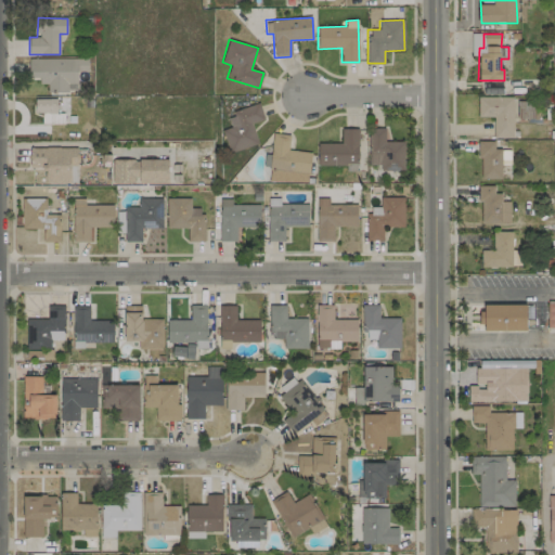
[(87,57),(28,59),(29,78),(40,78),(40,85),(47,84),(48,92),(68,92),(67,84),(77,84),(77,72),(88,72),(87,57)]
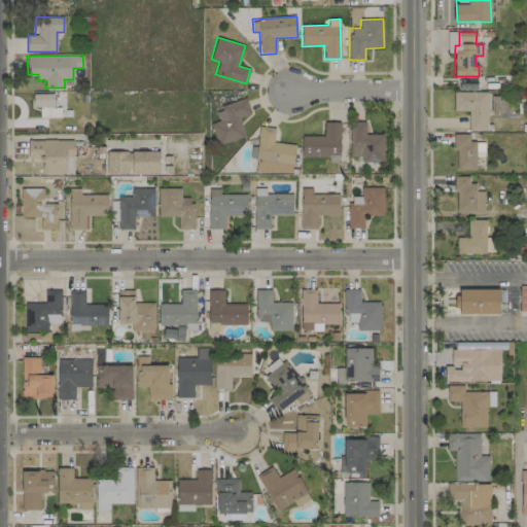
[(488,93),(454,92),(454,111),(468,111),(468,131),(487,131),(488,93)]
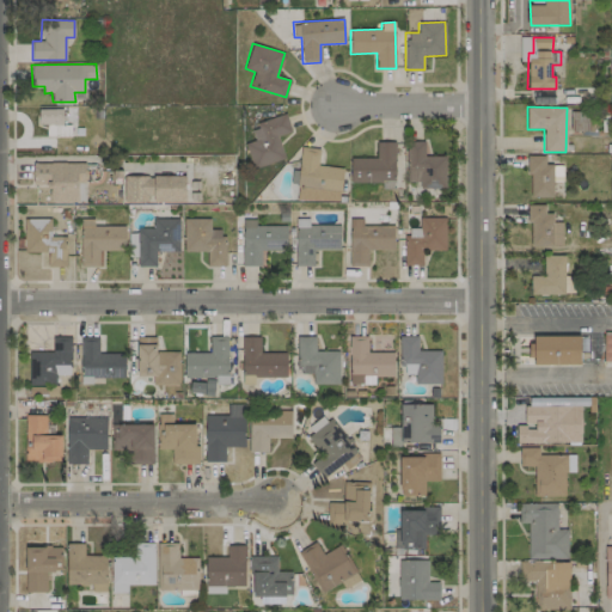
[(62,109),(38,109),(38,124),(54,124),(54,135),(69,135),(69,127),(62,127),(62,109)]
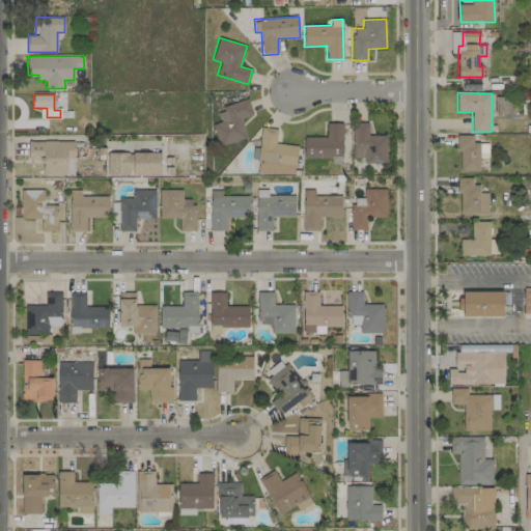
[(247,138),(241,118),(253,114),(248,100),(218,110),(221,121),(212,124),(219,147),(247,138)]
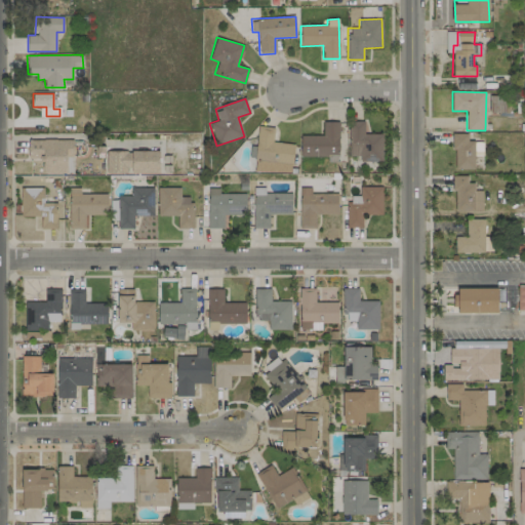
[(300,136),(300,156),(339,156),(338,122),(323,122),(323,135),(300,136)]
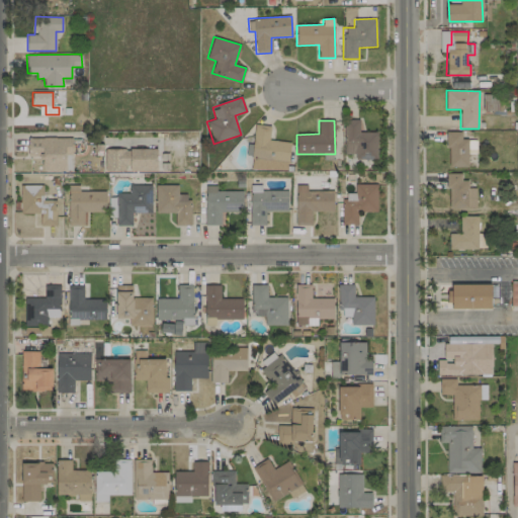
[(359,120),(344,120),(345,159),(377,158),(377,132),(359,133),(359,120)]
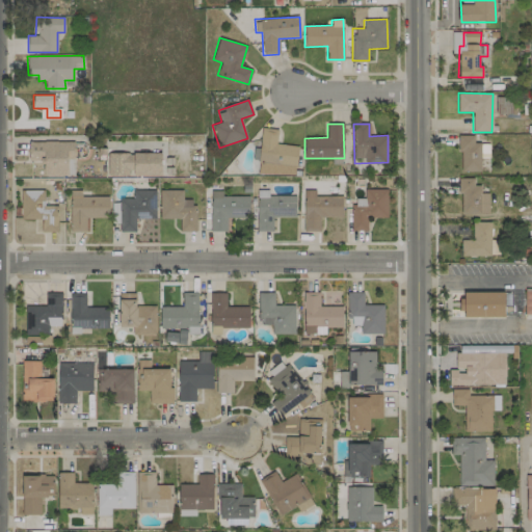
[(298,147),(276,143),(277,129),(262,128),(257,173),(295,177),(298,147)]
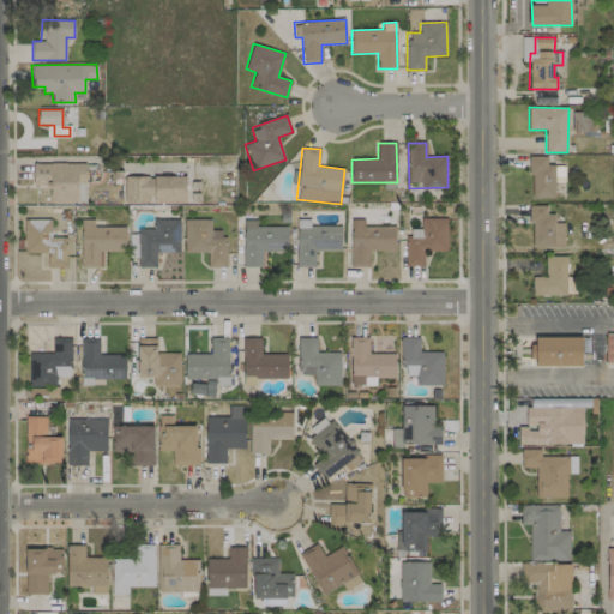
[(554,198),(554,182),(564,182),(564,166),(547,166),(547,157),(531,157),(530,198),(554,198)]
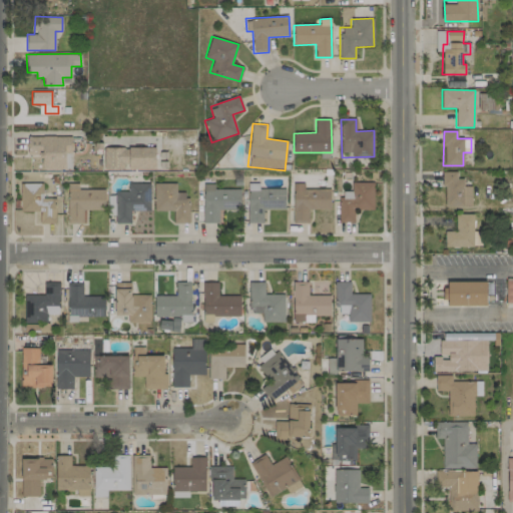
[(71,137),(27,136),(27,154),(41,154),(41,170),(71,170),(71,137)]
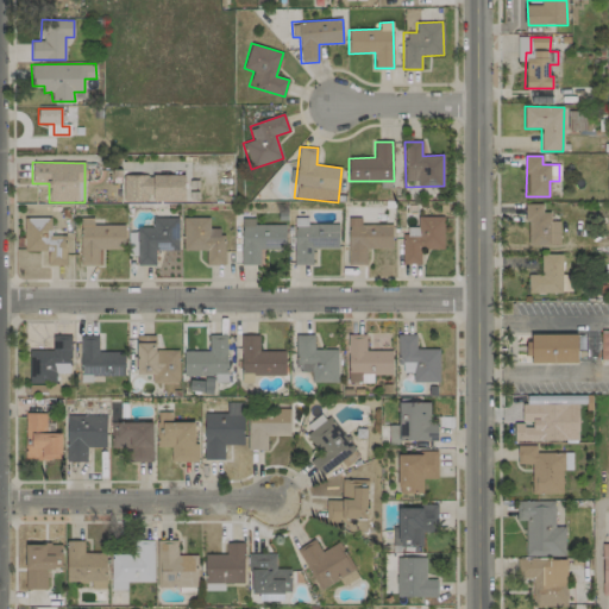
[(184,175),(123,176),(123,202),(150,202),(150,201),(184,201),(184,175)]
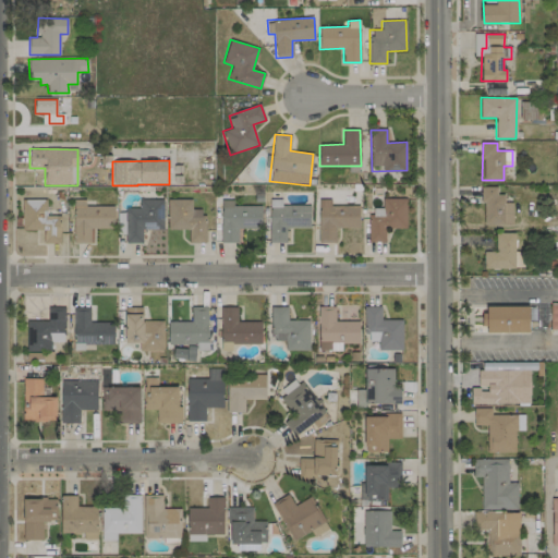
[(512,203),(504,203),(505,194),(497,194),(497,186),(483,186),(483,223),(512,225),(512,203)]
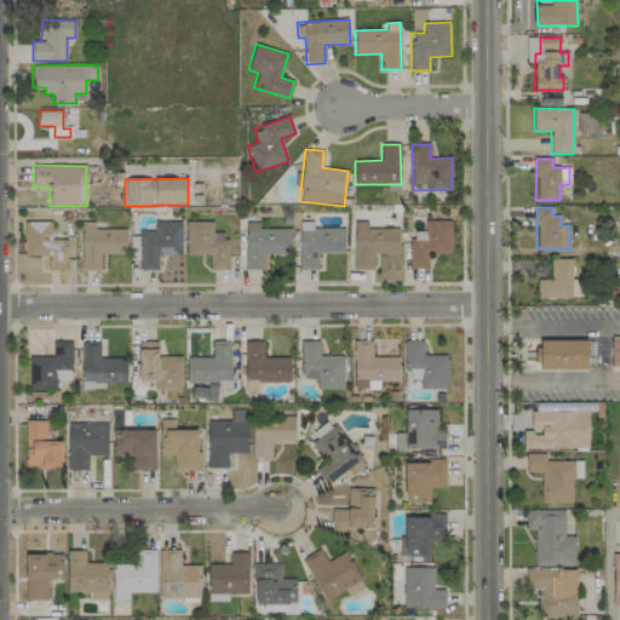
[(452,222),(425,220),(425,231),(411,231),(411,269),(428,269),(428,253),(451,254),(452,222)]
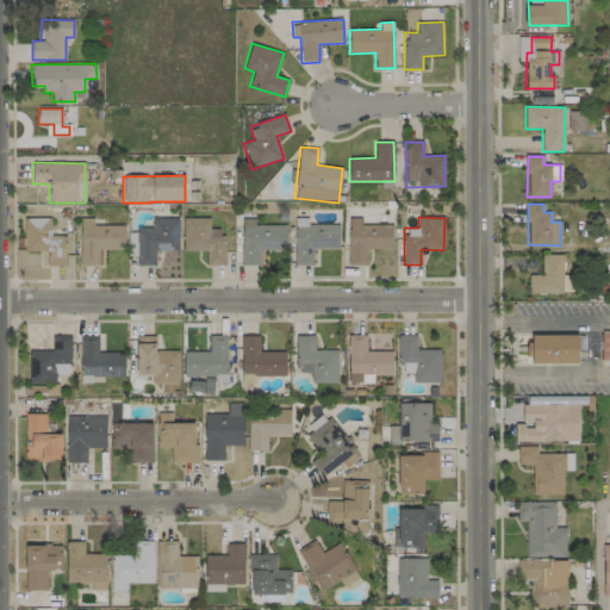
[(66,236),(50,235),(50,218),(25,218),(24,251),(41,251),(41,266),(66,266),(66,236)]
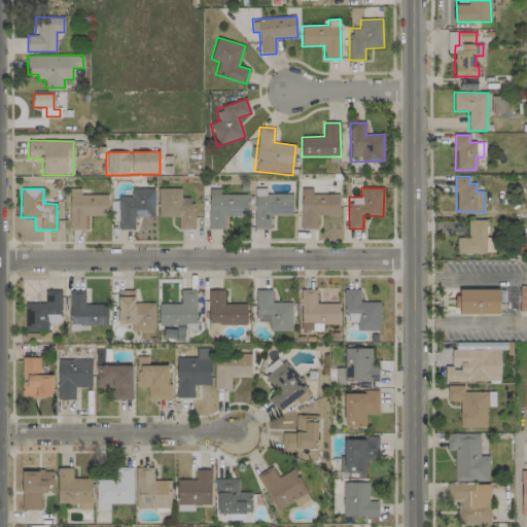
[(107,195),(80,195),(80,189),(69,188),(69,230),(84,230),(85,215),(107,216),(107,195)]
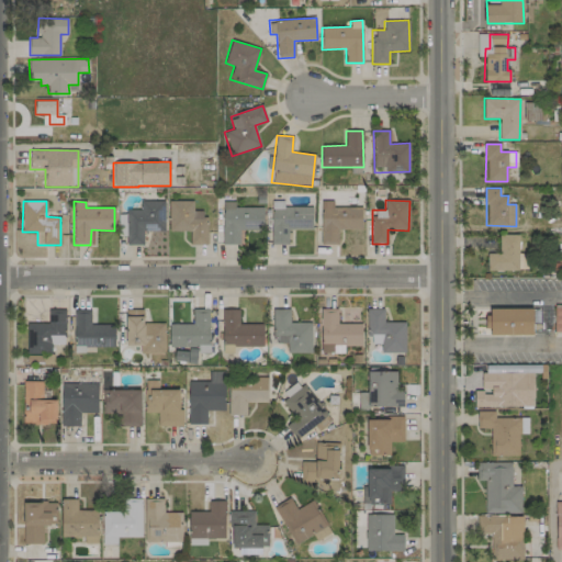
[(165,232),(166,201),(141,201),(141,210),(126,210),(125,245),(143,245),(143,231),(165,232)]
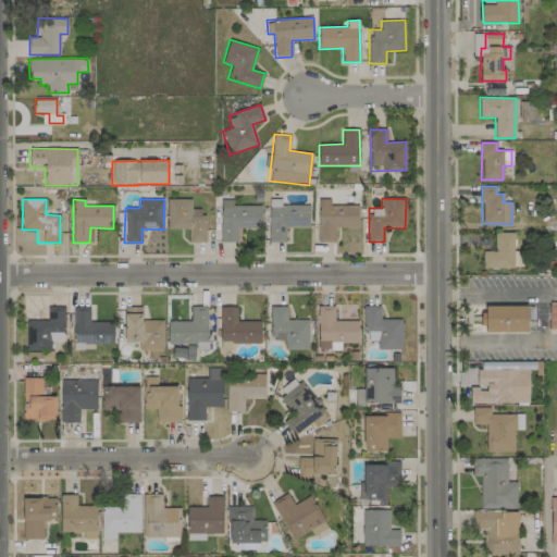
[(205,242),(203,209),(192,209),(190,199),(168,199),(168,229),(188,229),(188,243),(205,242)]
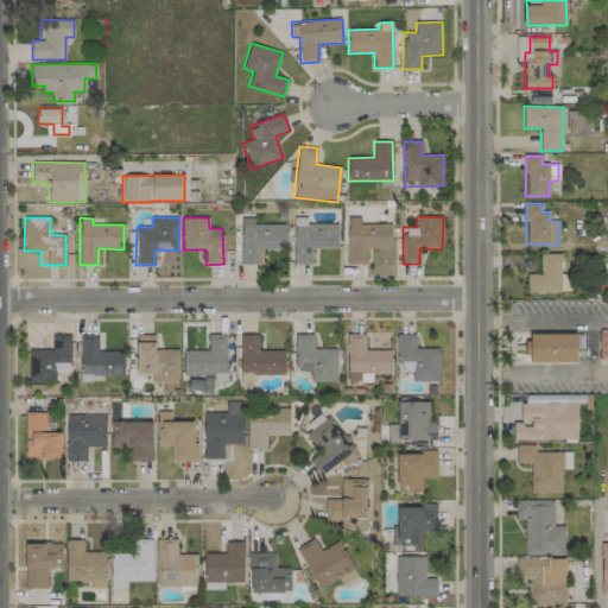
[(284,225),(254,225),(254,217),(240,217),(241,265),(259,264),(259,249),(285,248),(284,225)]
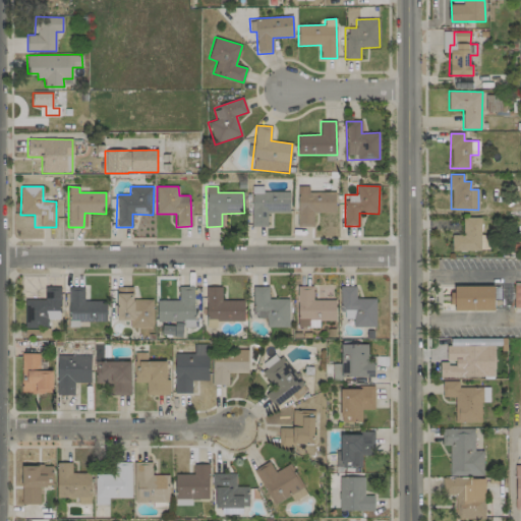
[(297,227),(312,227),(312,213),(335,214),(335,191),(308,191),(308,186),(298,186),(297,227)]
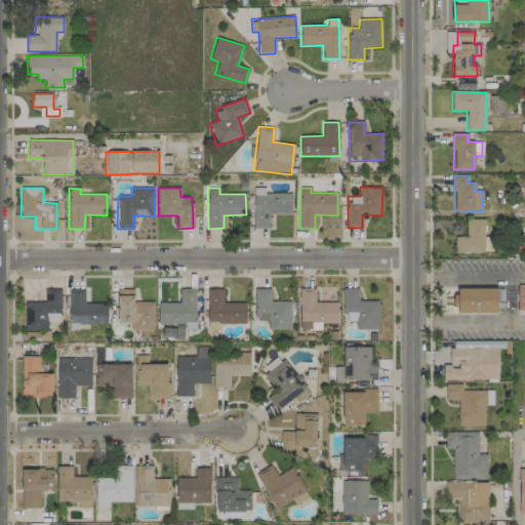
[(291,193),(265,194),(265,189),(253,189),(253,229),(269,229),(269,214),(291,214),(291,193)]
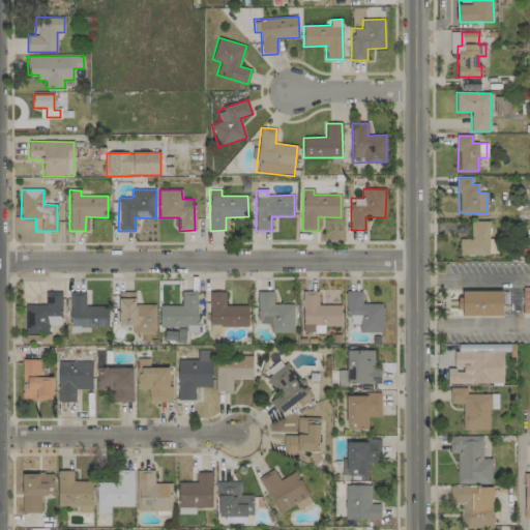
[(489,222),(471,222),(470,239),(460,239),(460,255),(497,256),(497,239),(489,239),(489,222)]
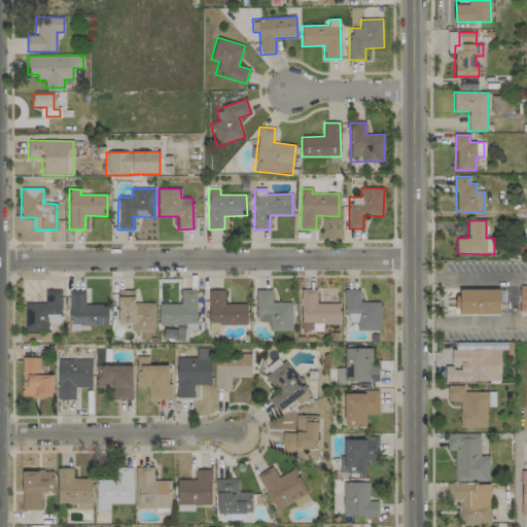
[(197,290),(181,289),(180,304),(159,304),(159,325),(185,325),(185,330),(196,330),(197,290)]
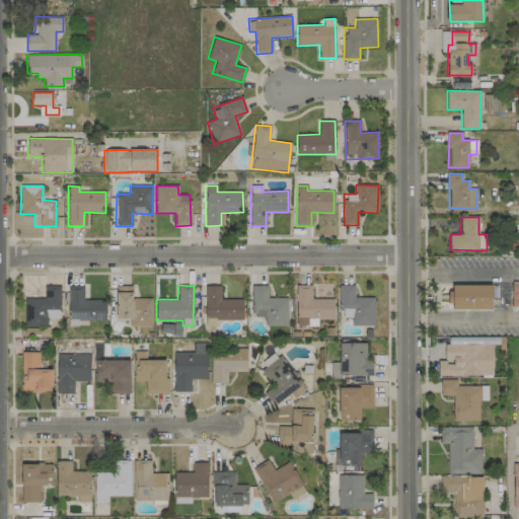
[(268,285),(252,285),(251,316),(266,316),(265,325),(287,325),(287,298),(268,298),(268,285)]
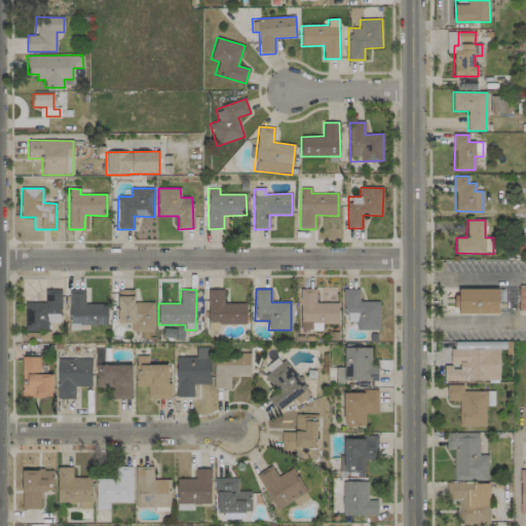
[(338,324),(338,303),(315,303),(315,289),(300,289),(300,331),(322,330),(322,324),(338,324)]
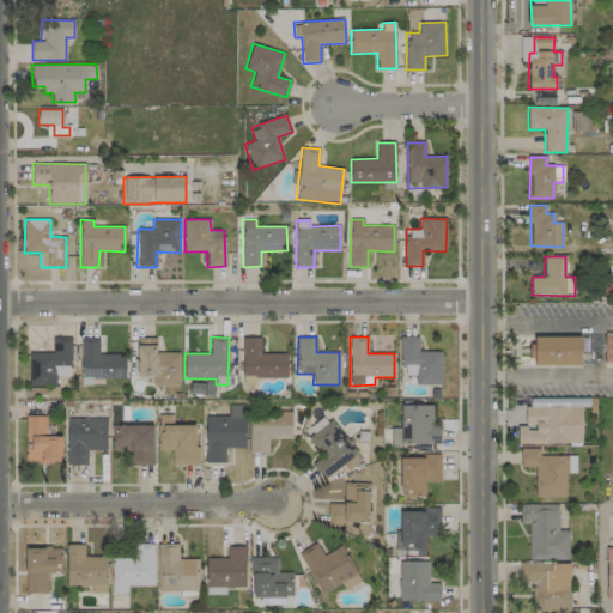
[(442,352),(418,351),(419,337),(400,337),(399,376),(416,376),(416,383),(442,384),(442,352)]
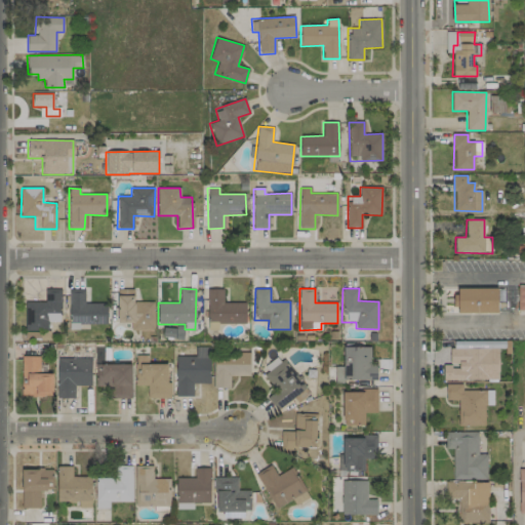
[(497,288),(455,288),(455,313),(497,313),(497,288)]
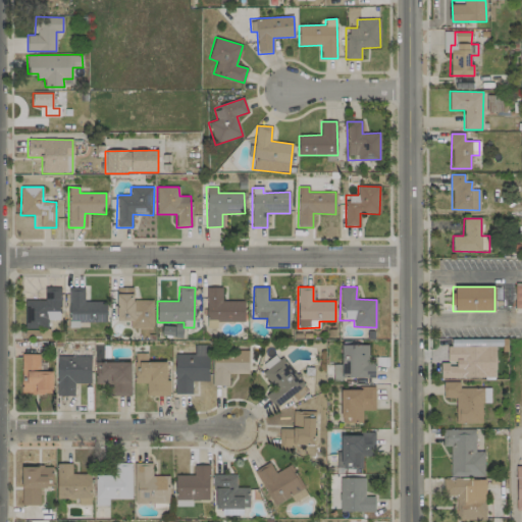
[(24,329),(47,328),(47,319),(60,319),(60,288),(44,288),(45,300),(24,301),(24,329)]
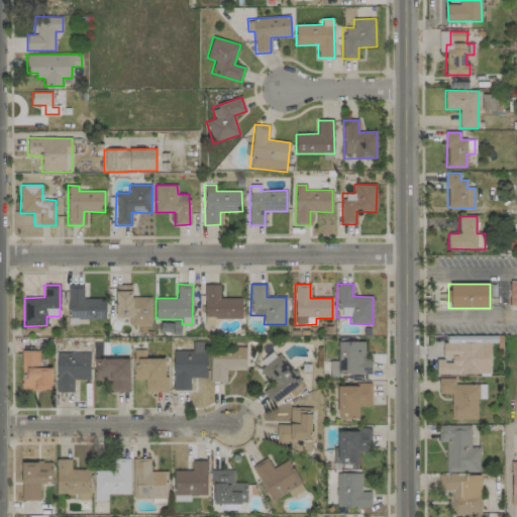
[(105,318),(105,299),(84,299),(83,285),(68,285),(69,319),(105,318)]
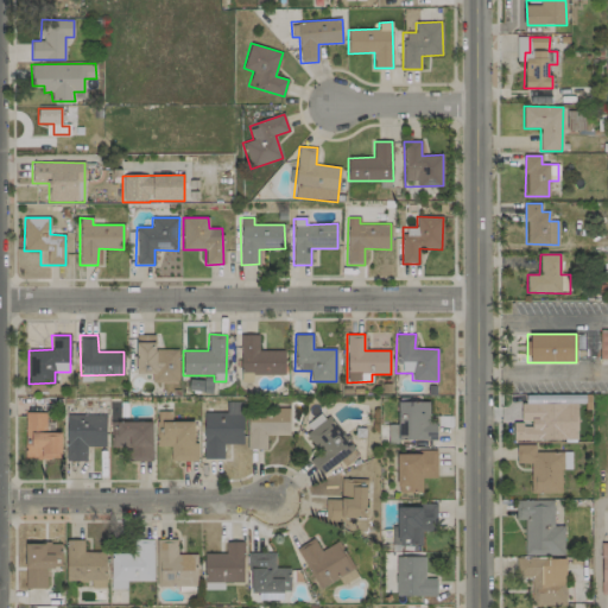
[(178,349),(154,349),(154,335),(137,335),(135,373),(152,373),(152,382),(178,382),(178,349)]
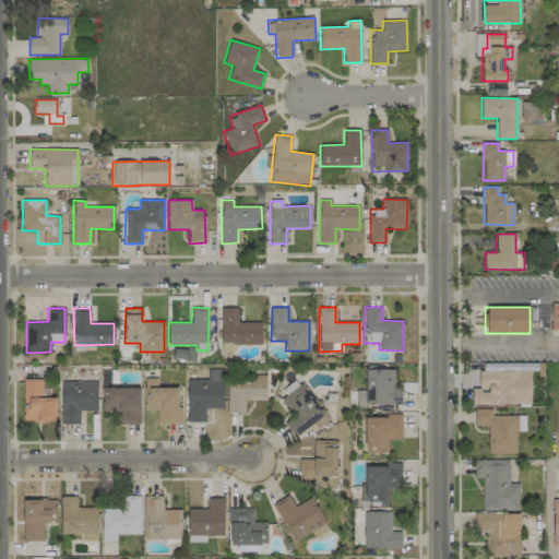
[(261,345),(261,322),(238,323),(237,308),(221,308),(222,346),(261,345)]
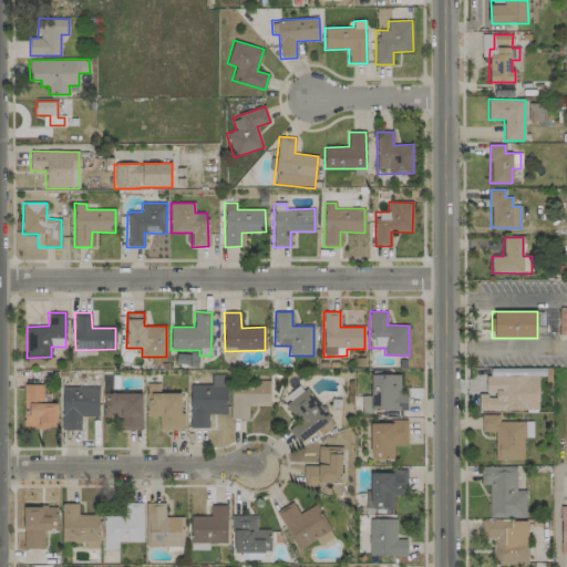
[(486,369),(486,394),(478,394),(478,412),(537,411),(537,375),(545,375),(545,368),(486,369)]
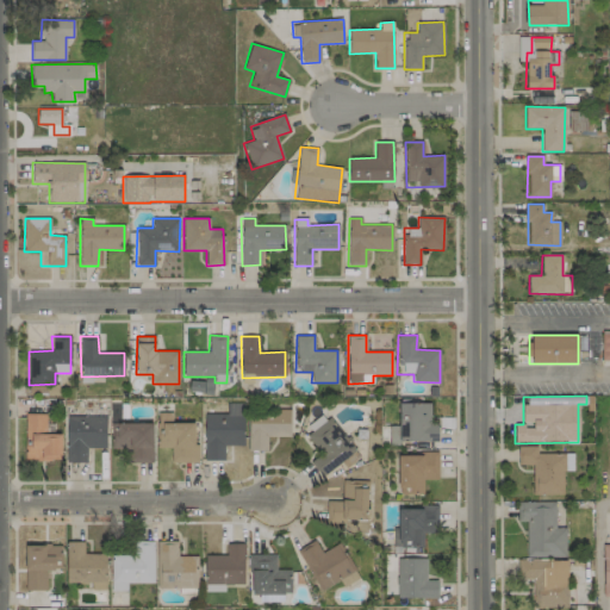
[(388,427),(390,443),(437,441),(437,423),(430,423),(430,403),(398,404),(399,425),(388,427)]
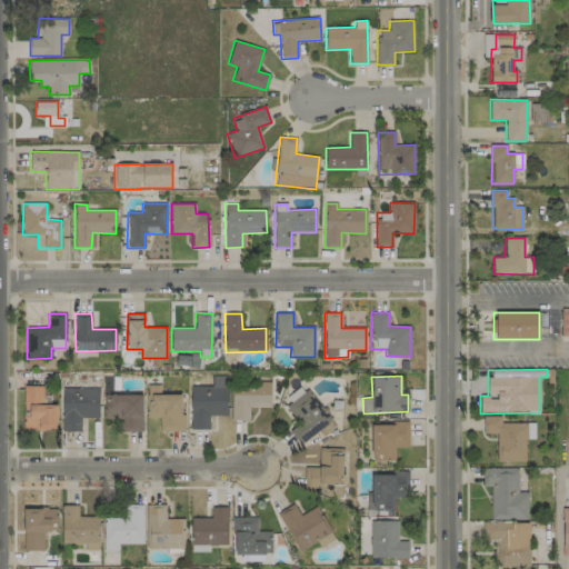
[(227,377),(212,377),(211,387),(191,387),(190,429),(209,430),(209,416),(227,416),(227,377)]
